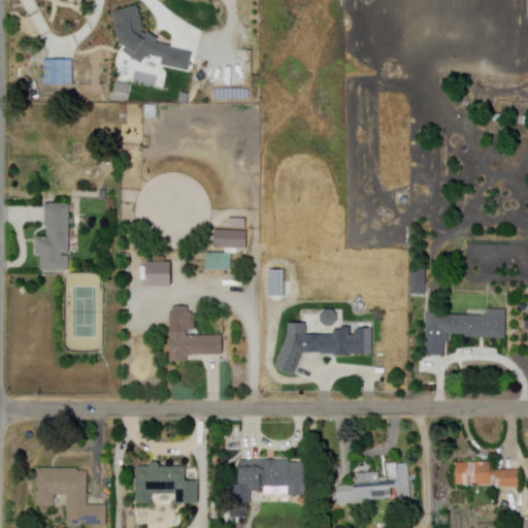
[(111,11),(139,4),(143,27),(139,30),(159,40),(174,47),(194,53),(189,69),(161,61),(163,57),(149,53),(142,62),(132,55),(125,50),(126,45),(117,34),(111,11)]
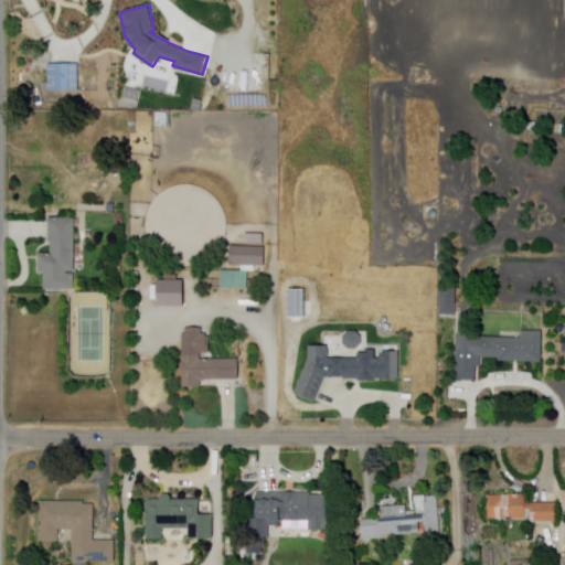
[(46,64),(81,65),(80,93),(45,92),(46,64)]
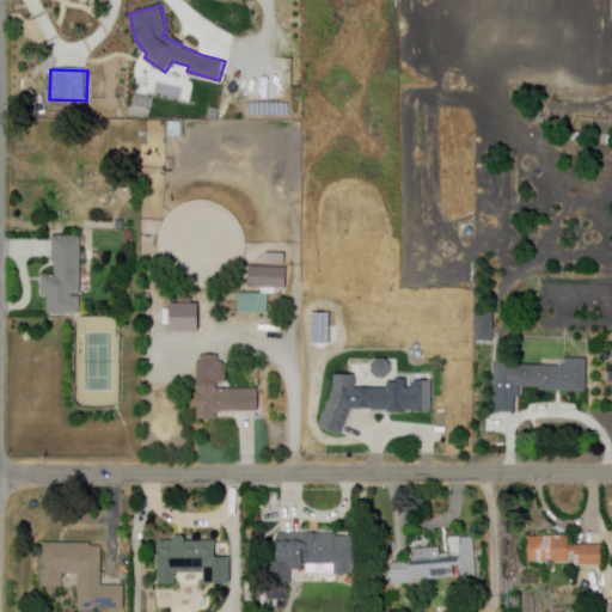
[(273,86),(238,86),(238,109),(273,109),(273,86)]
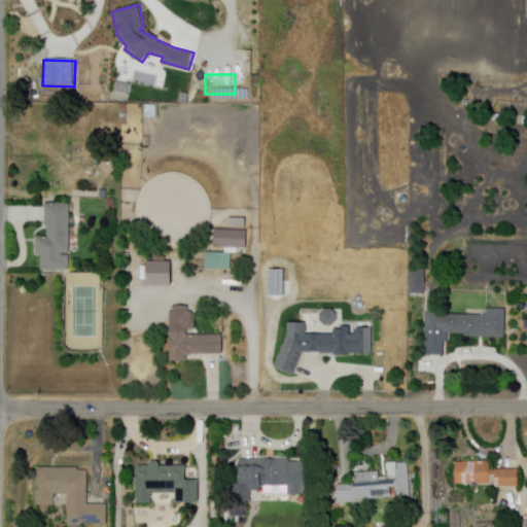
[(67,205),(69,273),(41,273),(41,259),(35,259),(34,242),(44,242),(44,223),(43,205),(67,205)]
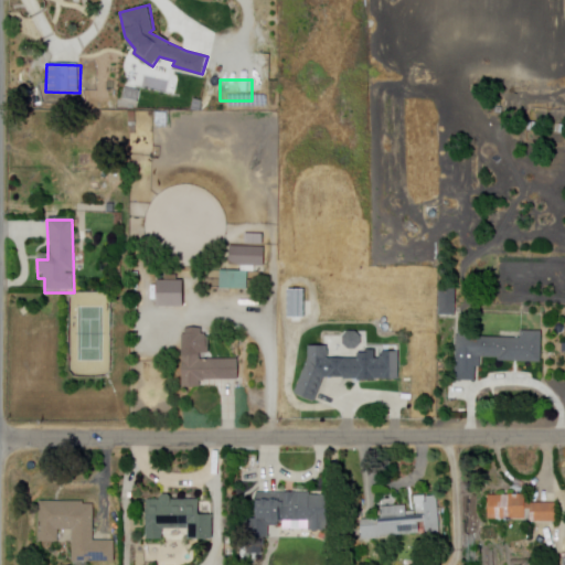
[(267,248),(231,248),(230,266),(266,267),(267,248)]
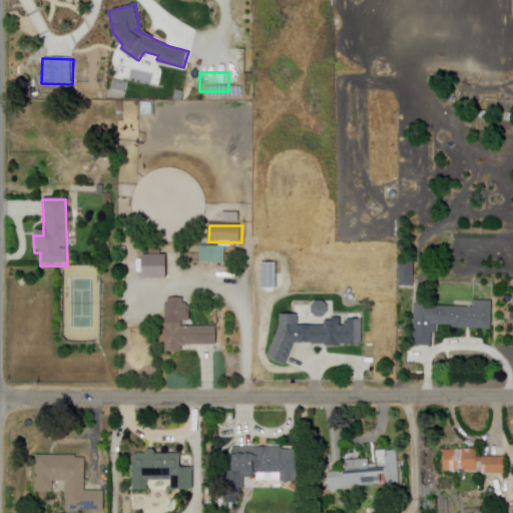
[(226,246),(226,264),(200,264),(200,246),(226,246)]
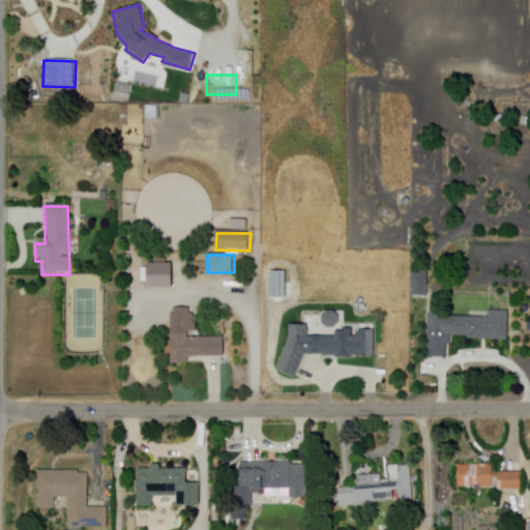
[(150,265),(177,265),(177,291),(149,290),(150,265)]
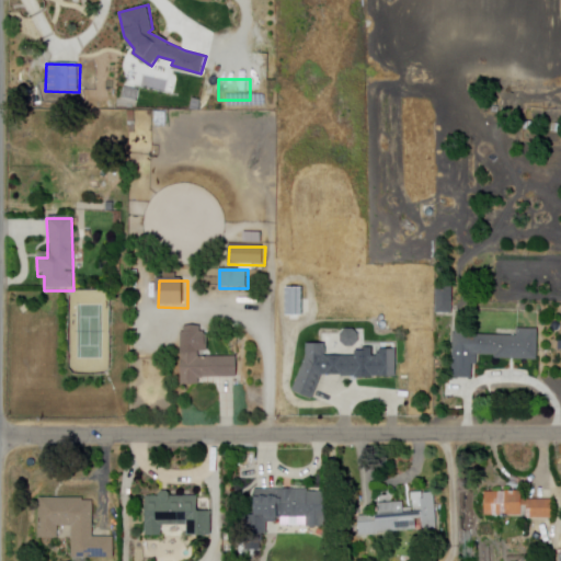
[(435,287),(456,286),(457,315),(436,316),(435,287)]
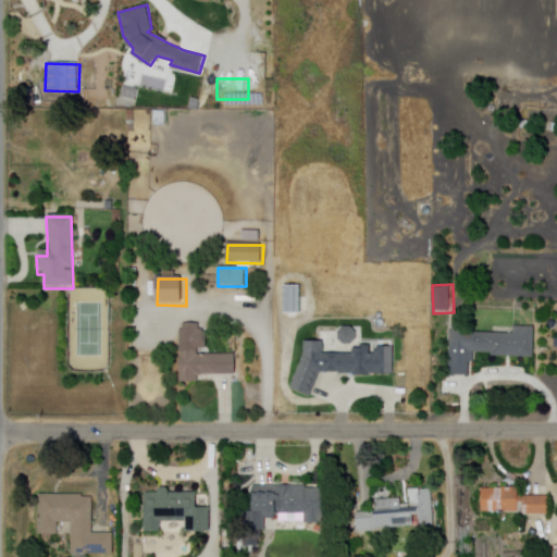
[(285,311),(285,285),(301,285),(301,312),(285,311)]
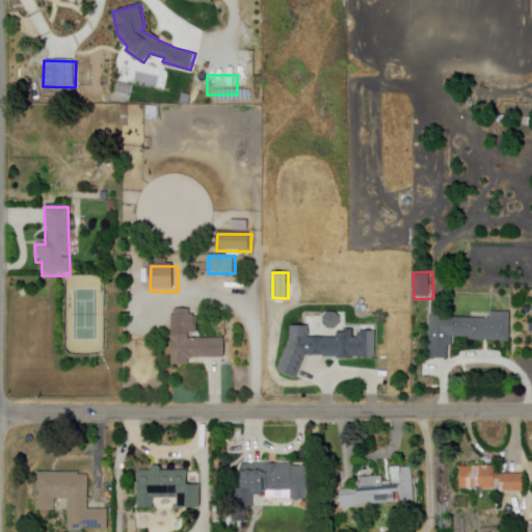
[(432,316),(490,319),(491,311),(515,312),(513,343),(453,339),(452,362),(430,360),(432,316)]
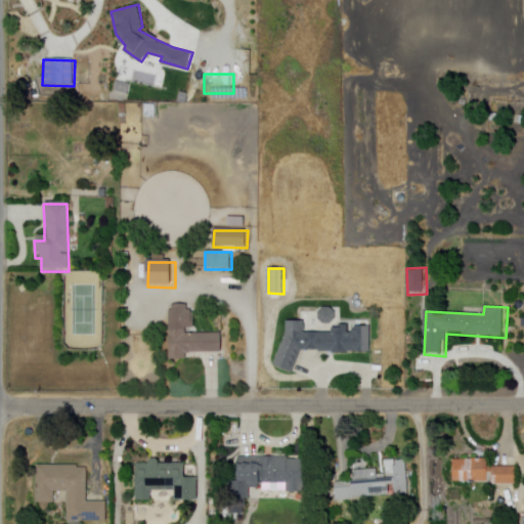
[(288,319),(288,335),(273,365),(292,377),(304,351),(373,353),(372,324),(356,324),(357,333),(349,334),(350,324),(337,323),(337,329),(332,329),(332,333),(306,333),(306,319),(288,319)]
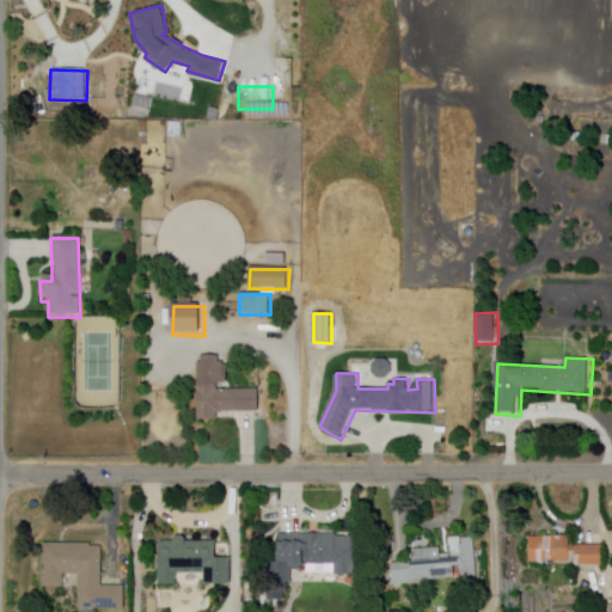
[(220,378),(220,391),(261,390),(261,408),(265,408),(265,414),(261,414),(262,423),(245,424),(245,412),(236,412),(236,416),(225,416),(225,412),(219,412),(220,418),(200,420),(199,379),(220,378)]
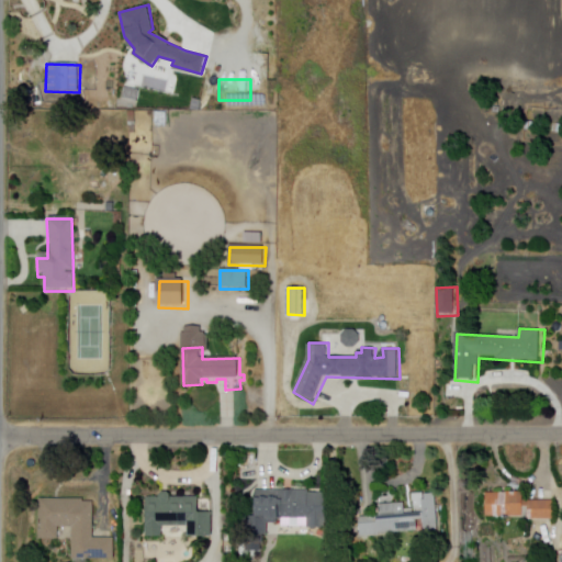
[(294,485),(312,486),(312,492),(327,493),(327,509),(327,529),(307,528),(308,518),(278,518),(278,524),(268,524),(268,535),(263,535),(263,542),(243,542),(243,515),(254,516),(255,497),(255,490),(294,490),(294,485)]
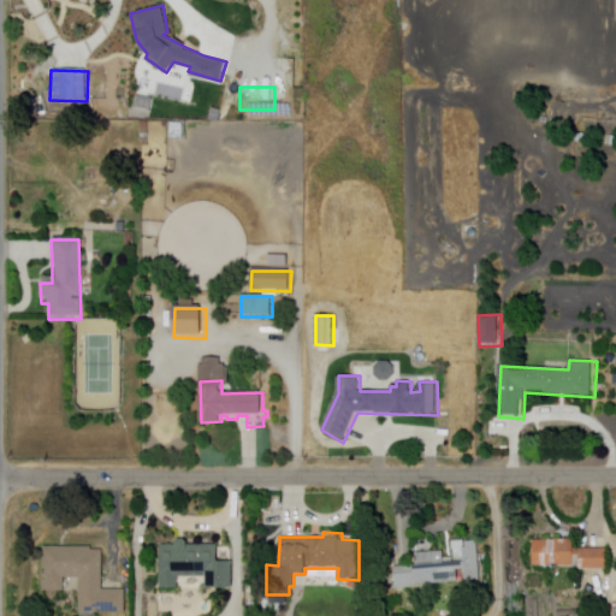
[(574,539),(574,549),(606,549),(608,572),(570,572),(570,566),(558,564),(551,564),(533,567),(532,540),(574,539)]
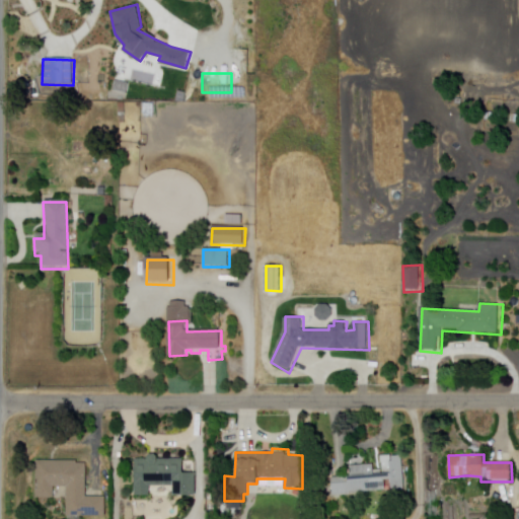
[(373,464),(374,473),(390,472),(389,461),(392,461),(391,456),(402,455),(404,491),(391,492),(391,479),(384,480),(385,491),(329,494),(328,466),(373,464)]
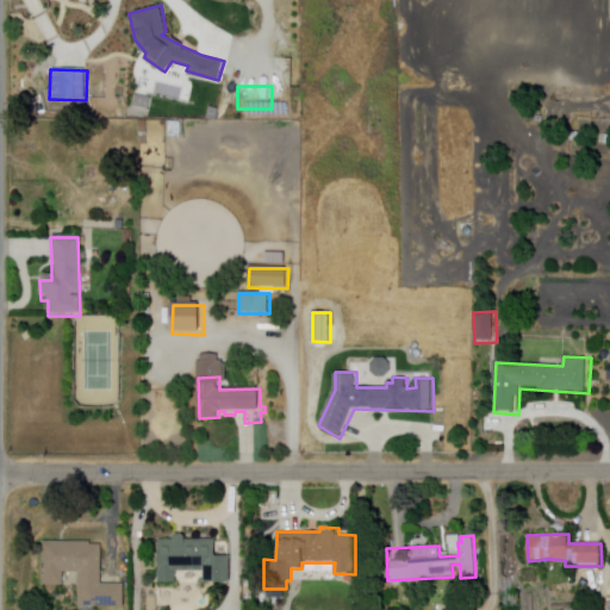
[(157,540),(216,539),(216,555),(229,555),(229,583),(203,583),(201,571),(175,571),(175,583),(157,583),(157,540)]
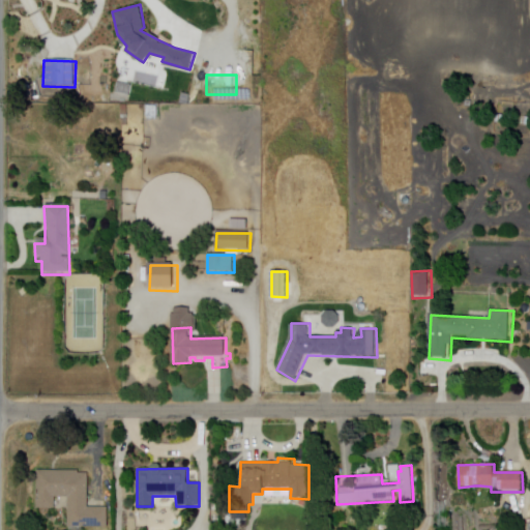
[(34,471),(88,470),(88,507),(107,507),(107,527),(68,528),(68,497),(55,497),(55,508),(35,508),(34,471)]
